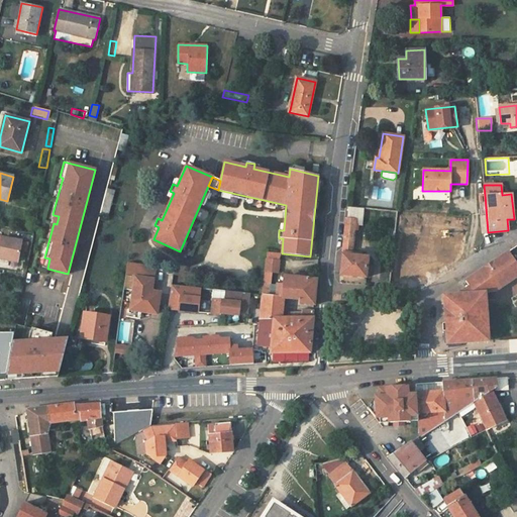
[(108,214),(113,195),(106,193),(101,212),(108,214)]
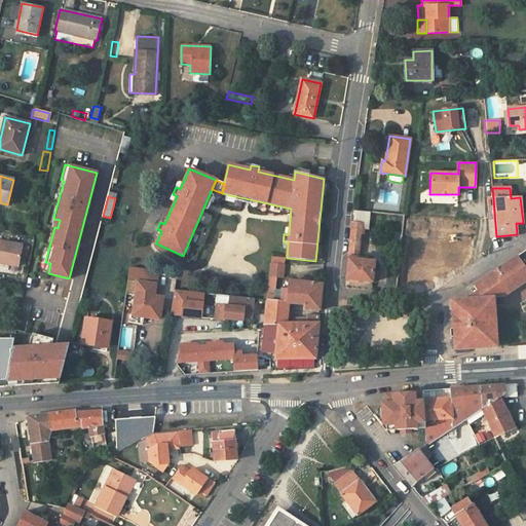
[(370,213),(354,211),(353,222),(352,222),(349,252),(359,253),(361,234),(364,234),(365,229),(362,228),(362,223),(369,224),(370,213)]
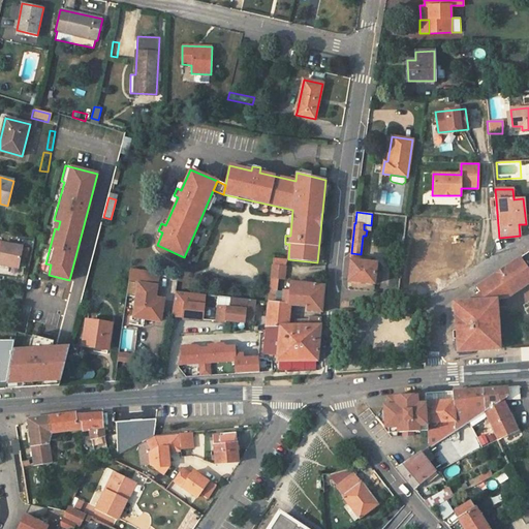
[(237,273),(237,231),(215,231),(215,273),(237,273)]
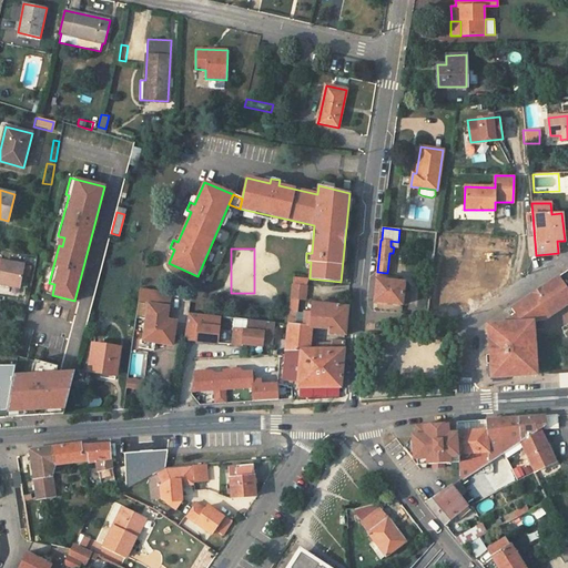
[(22,276),(24,265),(1,261),(0,265),(0,283),(20,287),(22,276)]
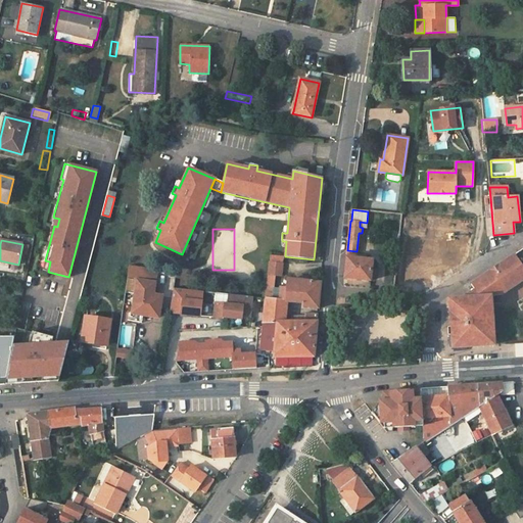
[(431,241),(419,240),(418,247),(430,249),(431,241)]
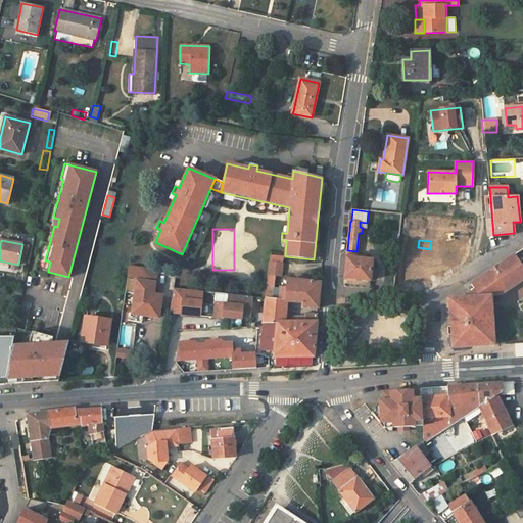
[(22,244),(20,254),(27,255),(29,245),(22,244)]
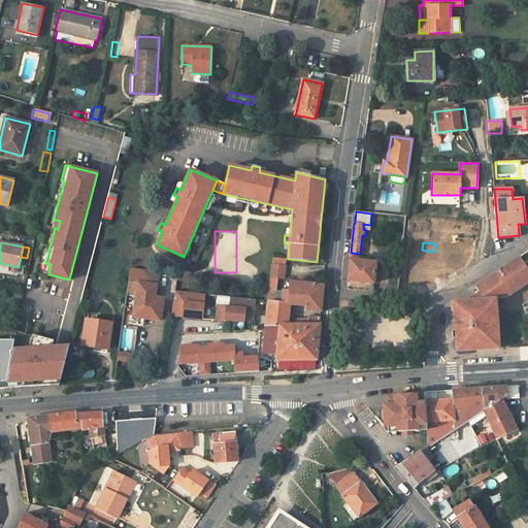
[(422,250),(409,248),(407,265),(435,269),(438,289),(461,274),(455,261),(436,268),(438,252),(434,252),(422,250)]
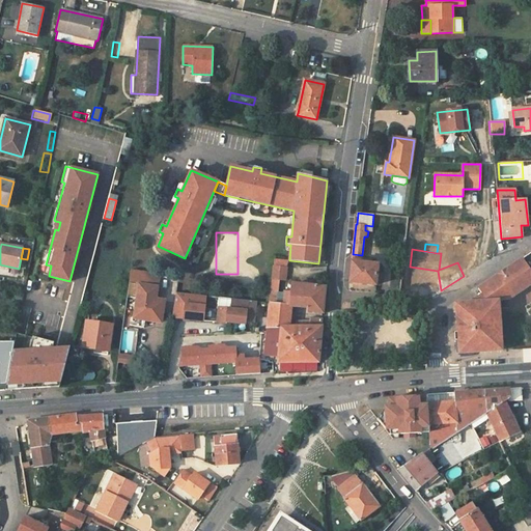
[(362,259),(352,258),(352,261),(350,282),(375,285),(375,281),(382,282),(383,274),(380,274),(376,273),(378,271),(378,268),(378,264),(370,263),(371,260),(362,259)]
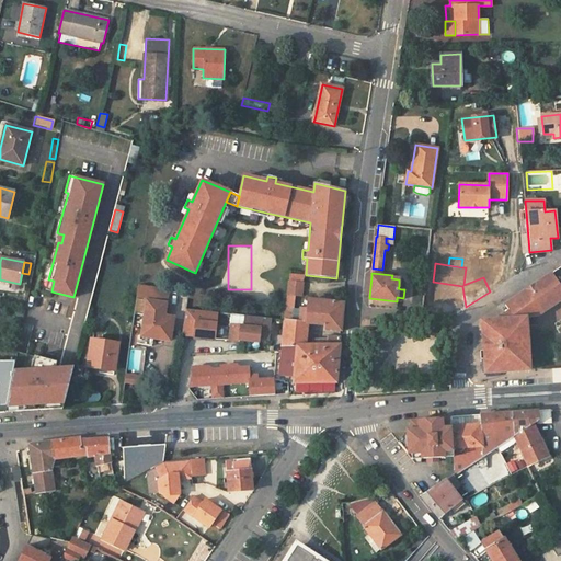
[(503,319),(481,321),(484,373),(529,369),(526,318),(535,317),(560,299),(560,286),(552,273),(535,285),(527,290),(505,305),(511,313),(503,319)]
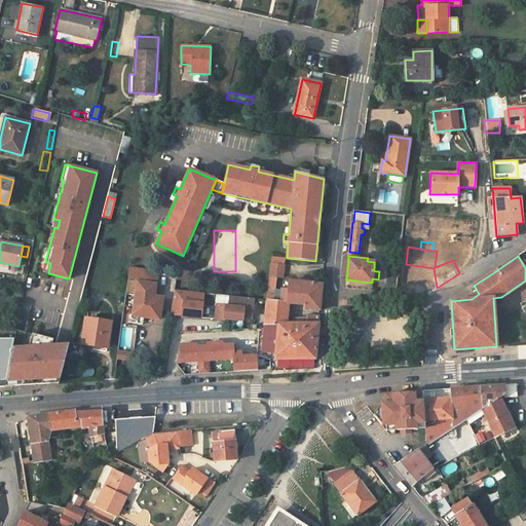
[(270,264),(269,276),(283,277),(284,265),(270,264)]
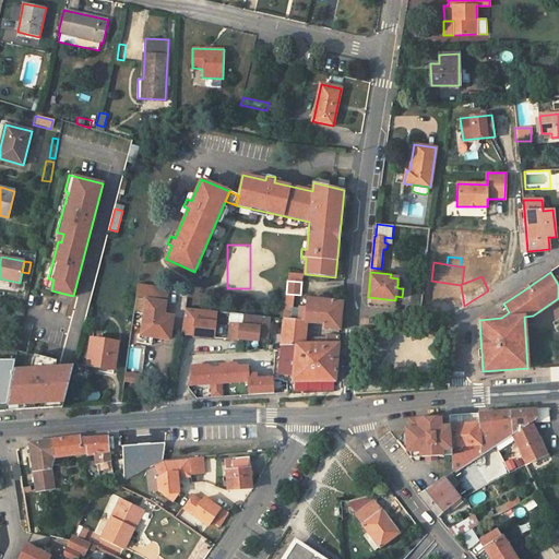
[(135,298),(165,302),(167,288),(138,284),(135,298)]
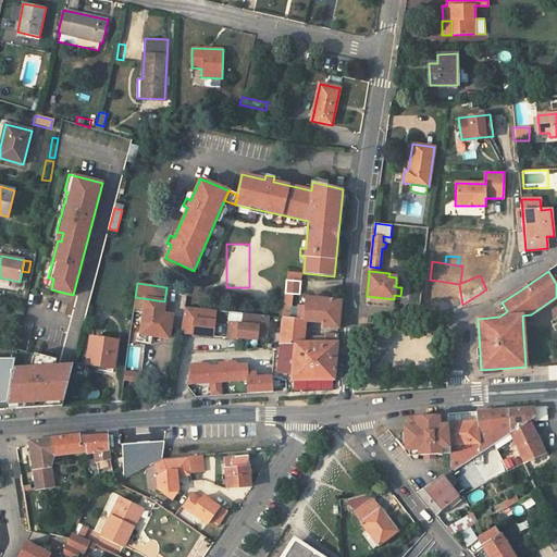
[(20,289),(17,300),(26,301),(28,292),(20,289)]
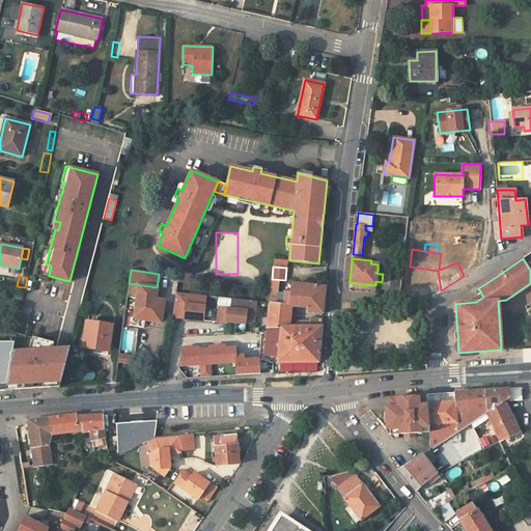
[(133,317),(131,326),(144,328),(145,319),(161,322),(164,301),(156,299),(157,287),(129,283),(127,297),(137,299),(134,317),(133,317)]
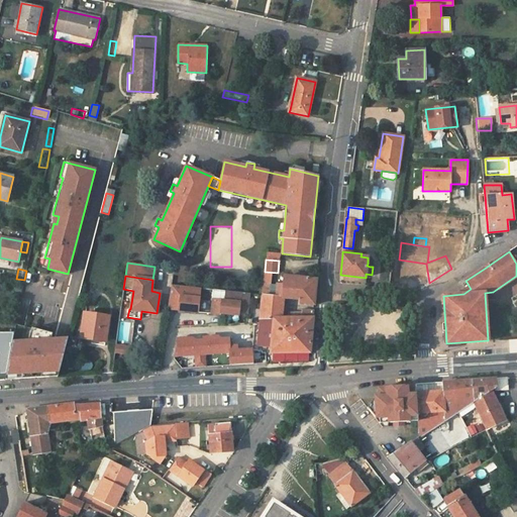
[(264,284),(263,296),(283,298),(300,299),(300,303),(314,305),(317,279),(295,277),(285,276),(284,285),(277,284),(277,285),(264,284)]
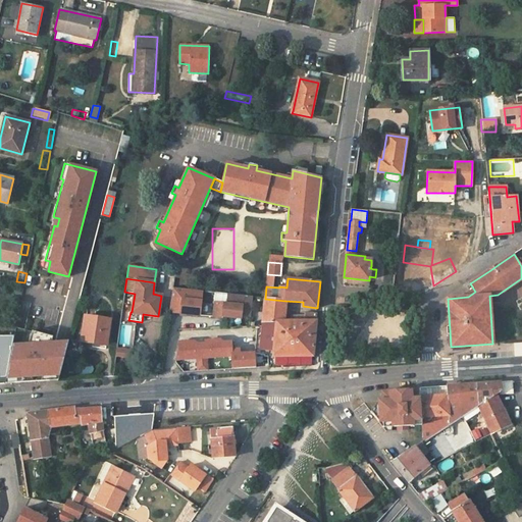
[(16,286),(15,297),(21,298),(23,288),(16,286)]
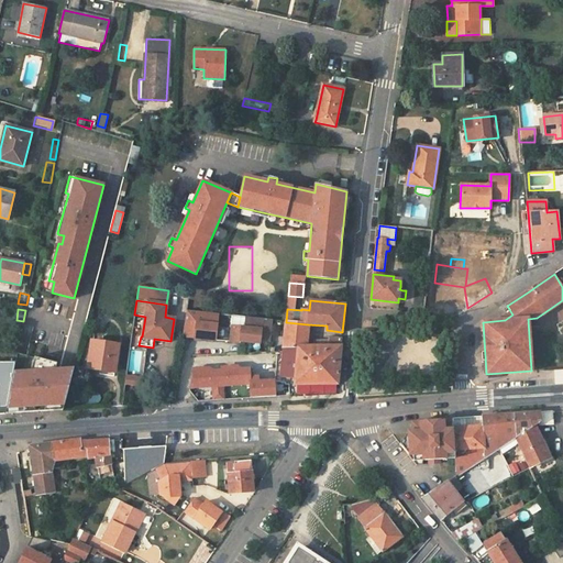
[(186,310),(183,337),(216,340),(218,313),(186,310)]
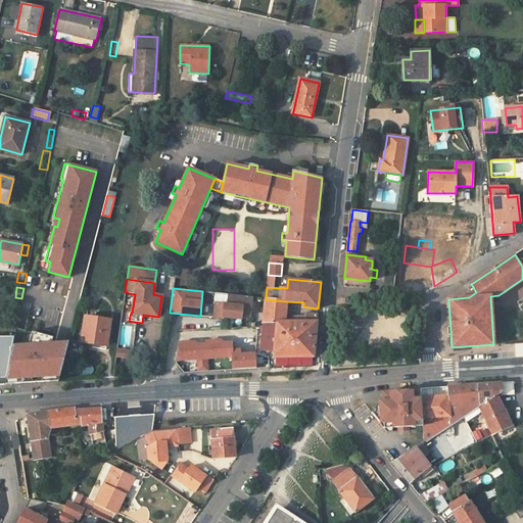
[(216,293),(212,317),(223,318),(223,317),(229,318),(250,317),(252,297),(216,293)]
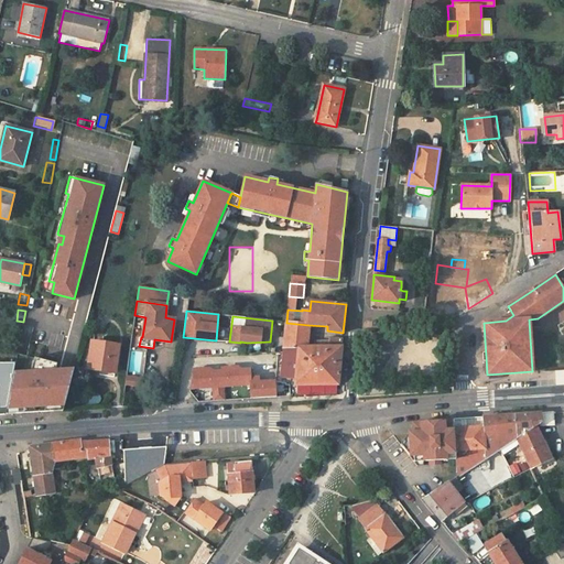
[(286,323),(283,348),(297,348),(312,347),(312,337),(307,337),(308,325),(286,323)]
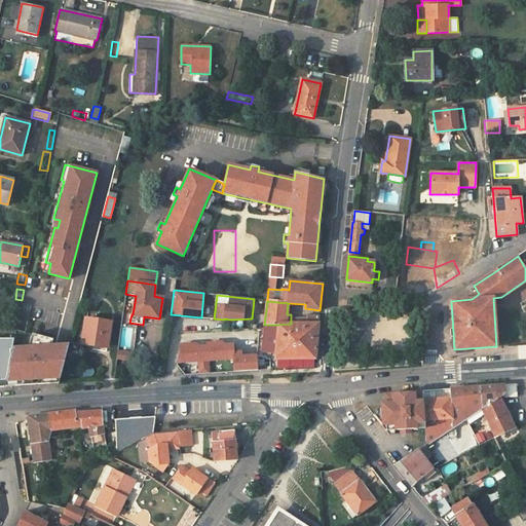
[(307,317),(306,324),(318,324),(320,315),(307,314),(307,317)]
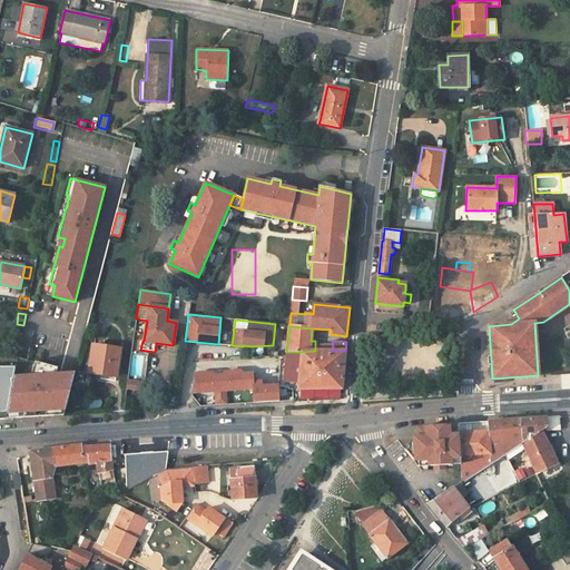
[(117,373),(120,349),(92,344),(89,372),(101,374),(102,371),(117,373)]
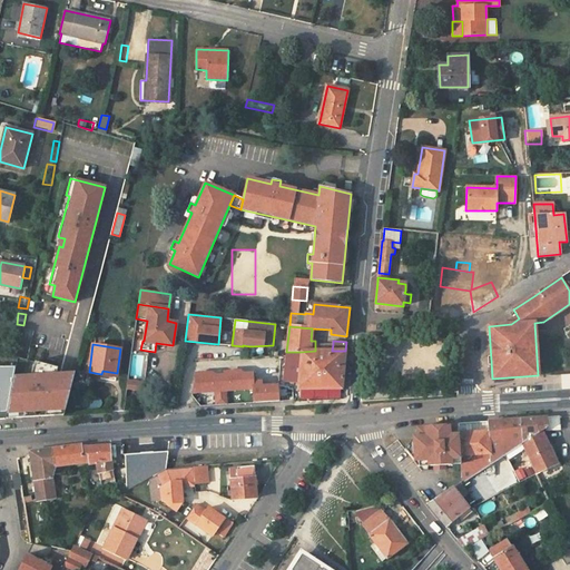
[(286,352),(284,382),(294,383),(298,383),(298,389),(342,389),(345,351),(332,351),(333,344),(326,344),(325,351),(320,351),(315,351),(301,352),(286,352)]
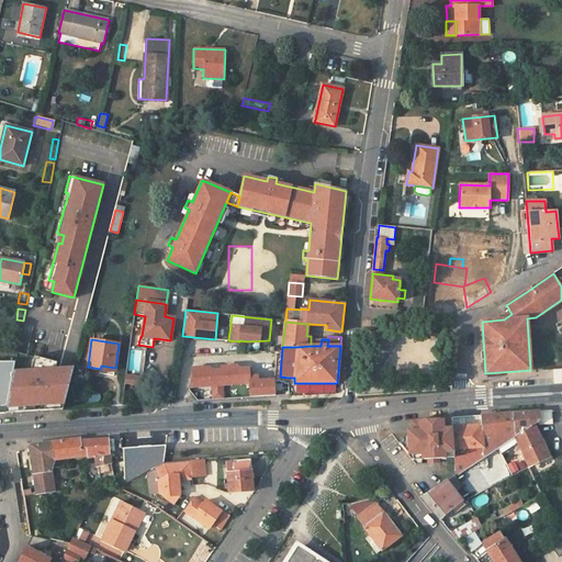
[(31,369),(55,368),(57,363),(34,357),(31,369)]
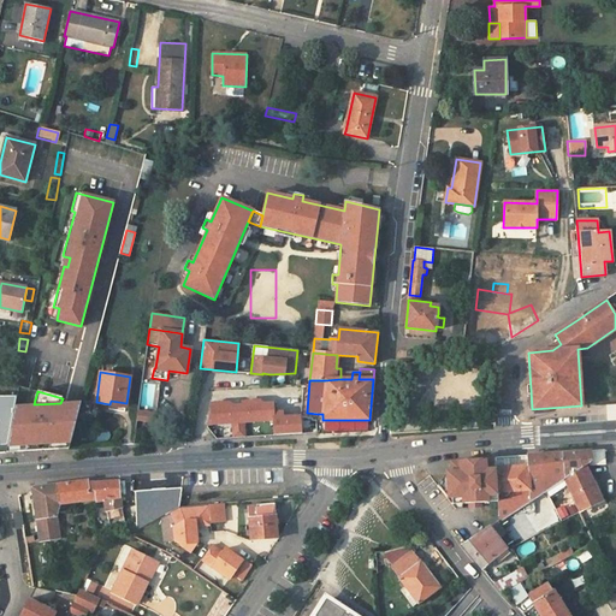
[(0,448),(7,448),(16,406),(17,395),(0,395),(0,448)]
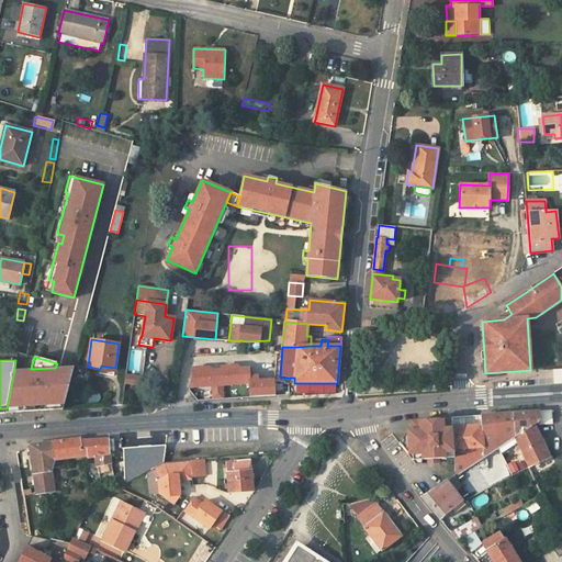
[(208,369),(192,370),(193,388),(212,386),(213,400),(223,398),(222,385),(249,383),(249,377),(248,369),(240,370),(236,367),(220,368),(221,371),(211,371),(208,369)]
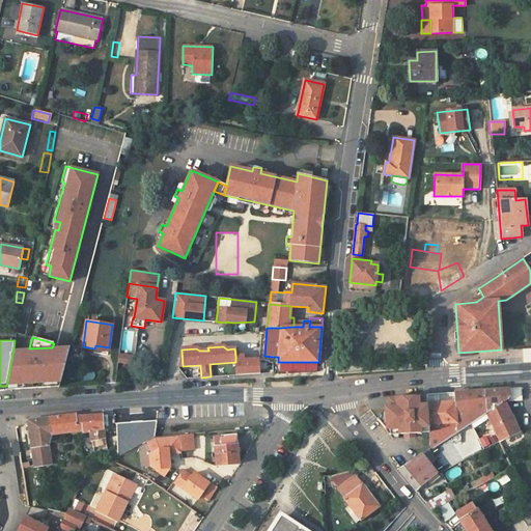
[(29,348),(14,350),(6,386),(32,384),(61,383),(70,347),(52,347),(29,348)]
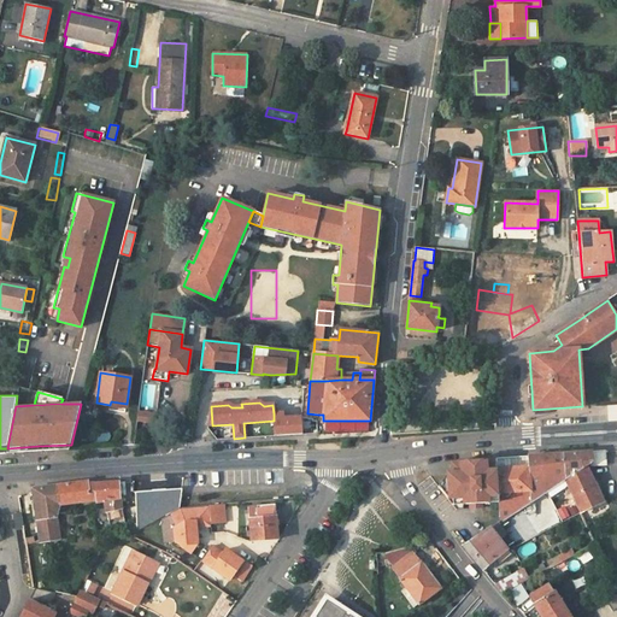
[(135,412),(134,423),(150,424),(151,413),(135,412)]
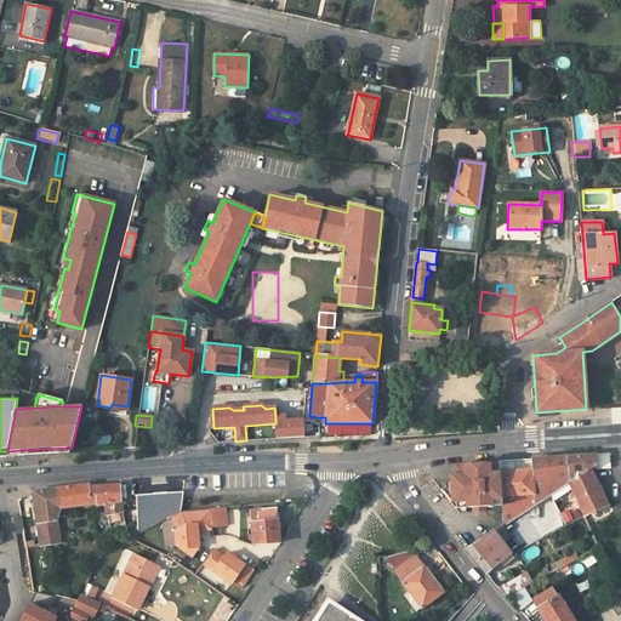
[(275,416),(275,423),(277,439),(305,438),(303,421),(284,421),(284,416),(275,416)]
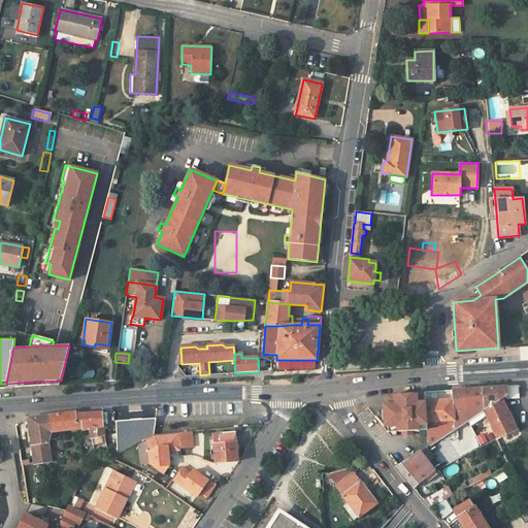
[(505,387),(482,388),(483,409),(486,416),(496,438),(516,429),(501,399),(506,395),(506,398),(519,397),(518,386),(505,387)]
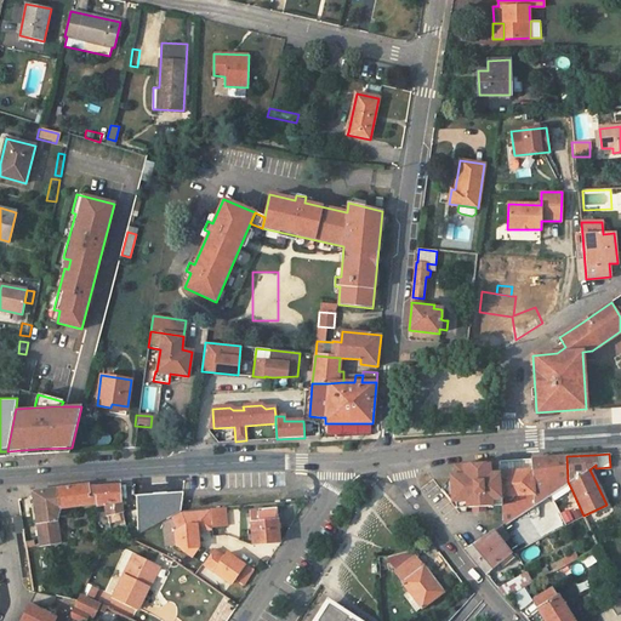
[(501,472),(500,472),(502,497),(501,497),(502,506),(503,519),(502,520),(503,520),(503,523),(505,524),(550,494),(568,482),(567,456),(554,457),(531,459),(531,469),(501,472)]
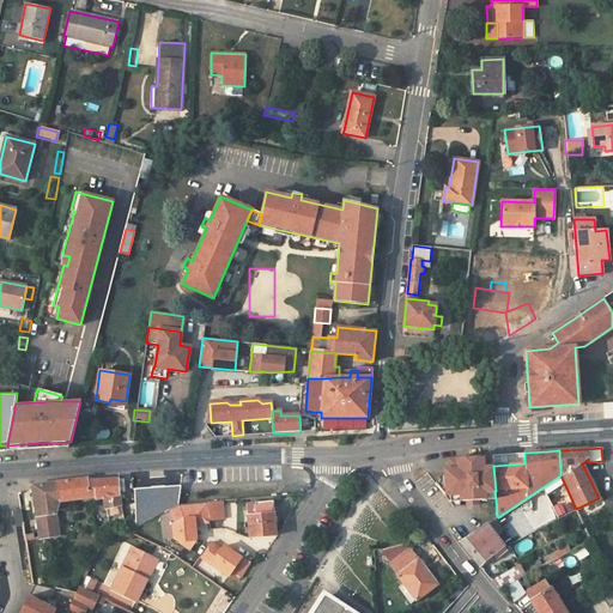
[(525,463),(525,453),(513,454),(493,455),(495,466),(525,463)]
